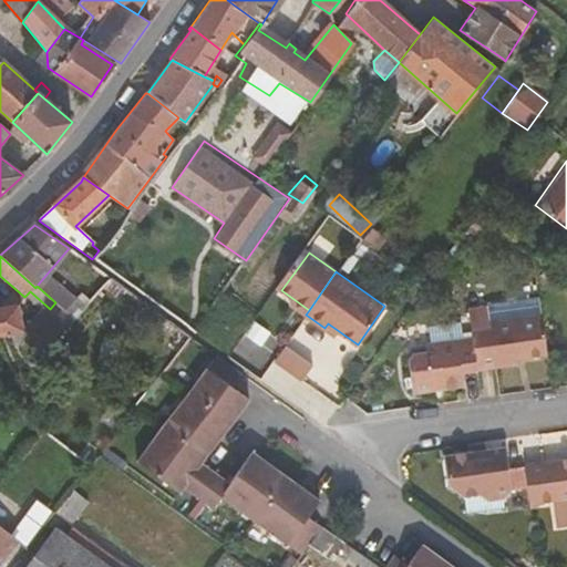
[(537,295),(485,302),(487,318),(539,310),(537,295)]
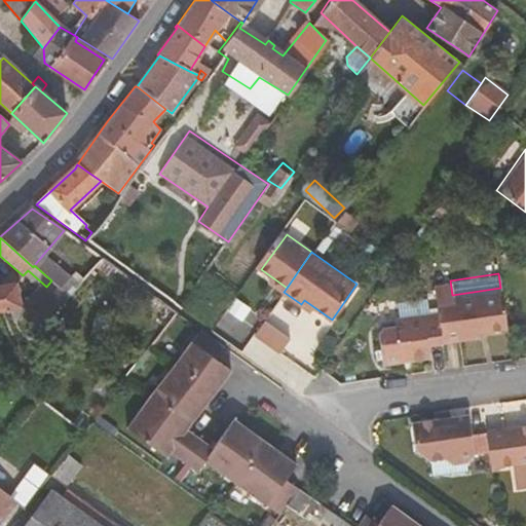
[(46,287),(45,286),(27,306),(31,305),(17,321),(34,335),(69,296),(68,294),(51,280),(46,287)]
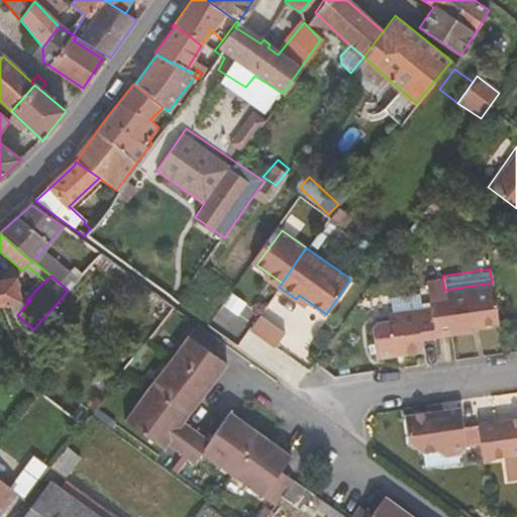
[(444,290),(442,276),(426,278),(430,304),(434,334),(467,330),(467,325),(498,321),(492,283),(444,290)]
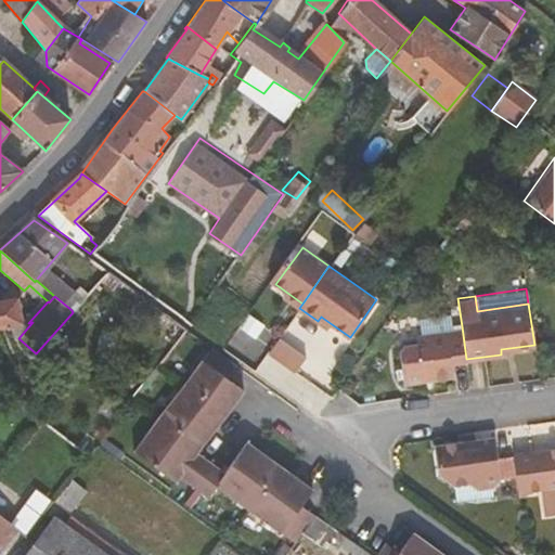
[(0,328),(3,328),(21,324),(16,302),(0,305),(0,328)]
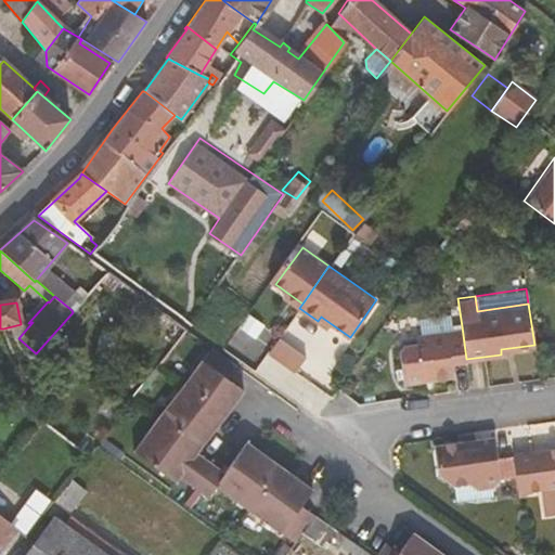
[(417,333),(416,333),(417,340),(403,343),(399,349),(404,382),(453,375),(451,361),(466,359),(462,326),(450,327),(448,312),(415,317),(417,333)]
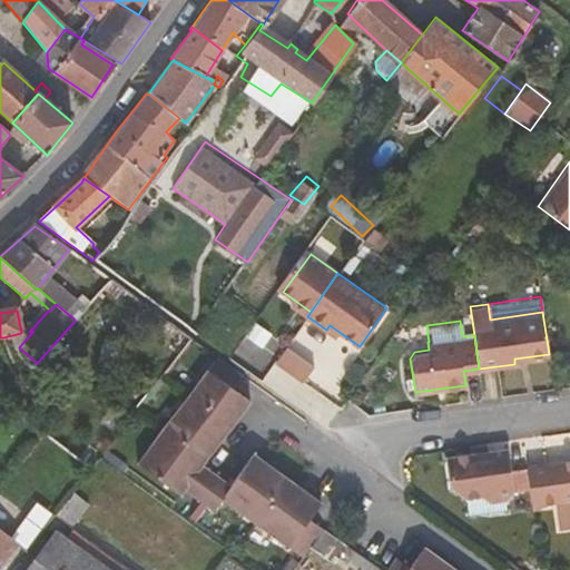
[(285,349),(273,364),(301,384),(312,367),(285,349)]
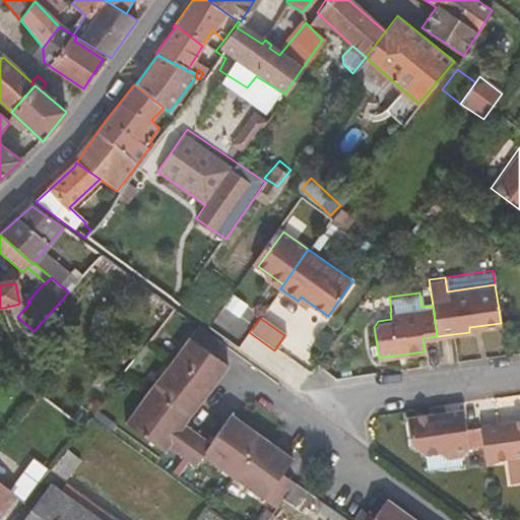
[(221,342),(198,326),(173,363),(211,390),(229,367),(212,354),(221,342)]
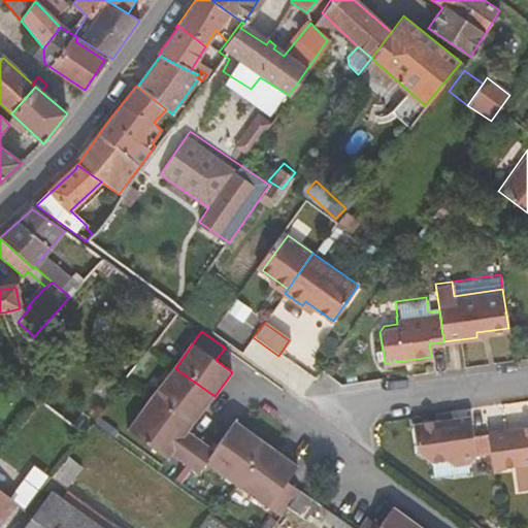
[(136,351),(129,361),(135,366),(142,357),(136,351)]
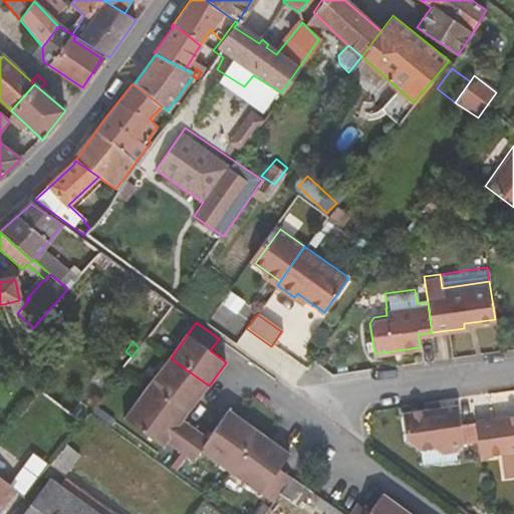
[(209,386),(171,358),(153,378),(192,407),(209,386)]
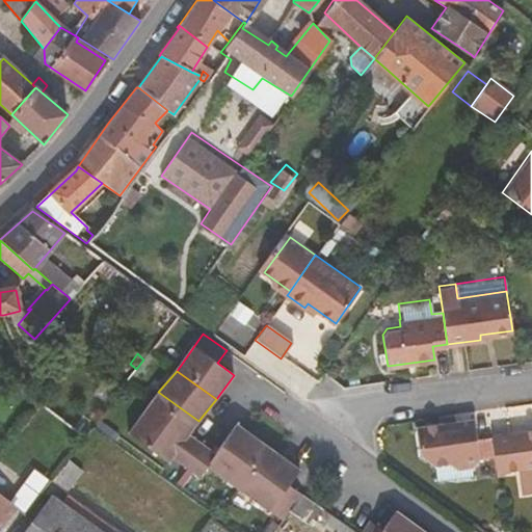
[(198,421),(158,392),(152,399),(189,430),(198,421)]
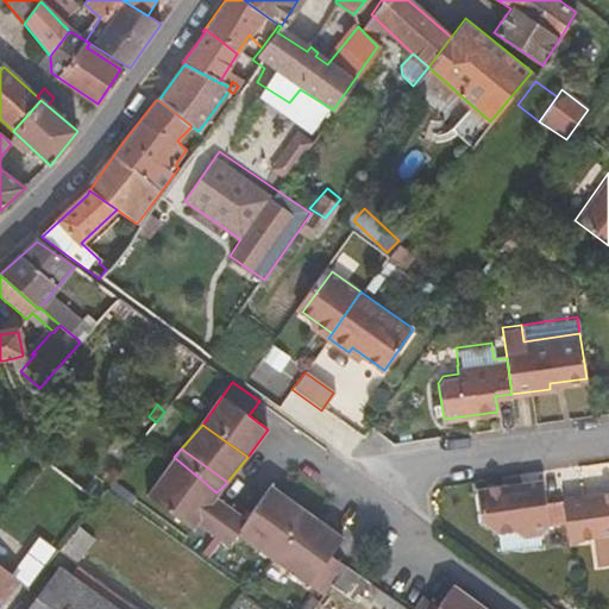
[(217,493),(174,457),(144,488),(192,527),(195,522),(211,533),(228,509),(213,497),(217,493)]
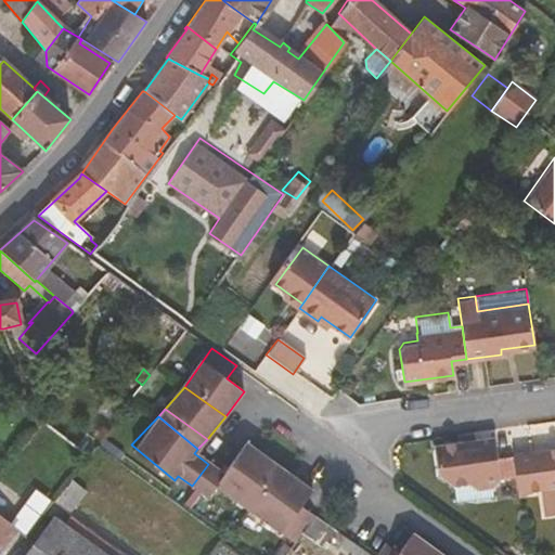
[(461,444),(434,448),(439,486),(452,495),(454,510),(493,505),(490,489),(498,478),(495,461),(492,440),(480,442),(478,430),(459,434),(461,444)]
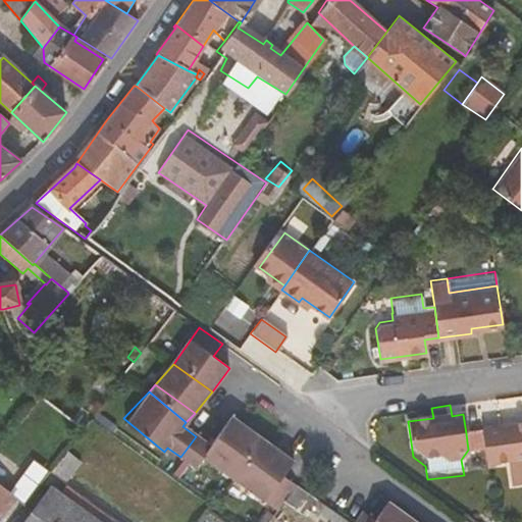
[(229,416),(219,430),(251,453),(261,438),(229,416)]
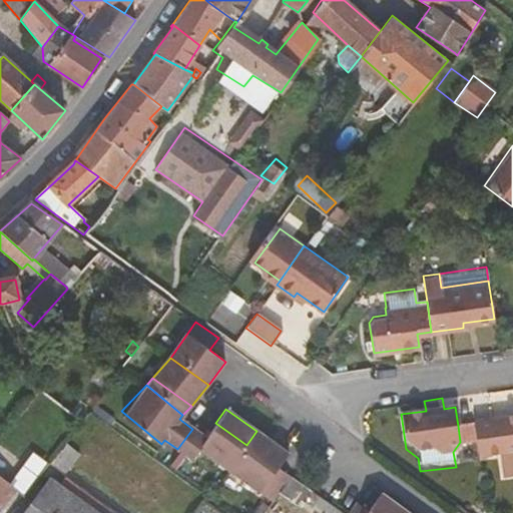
[(512,413),(474,419),(474,424),(477,440),(482,476),(512,471),(512,413)]
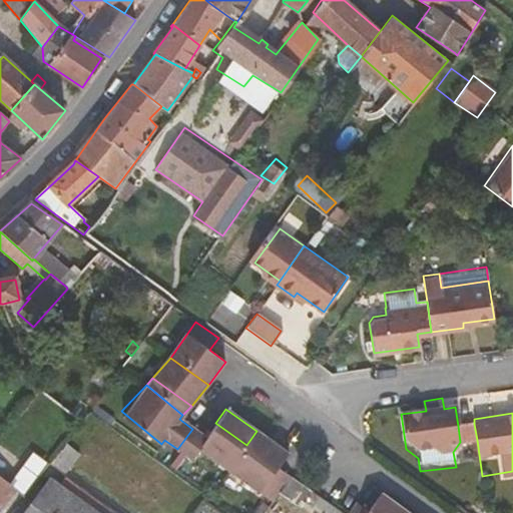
[(192,429),(177,449),(191,460),(199,449),(228,470),(246,445),(215,423),(205,438),(192,429)]
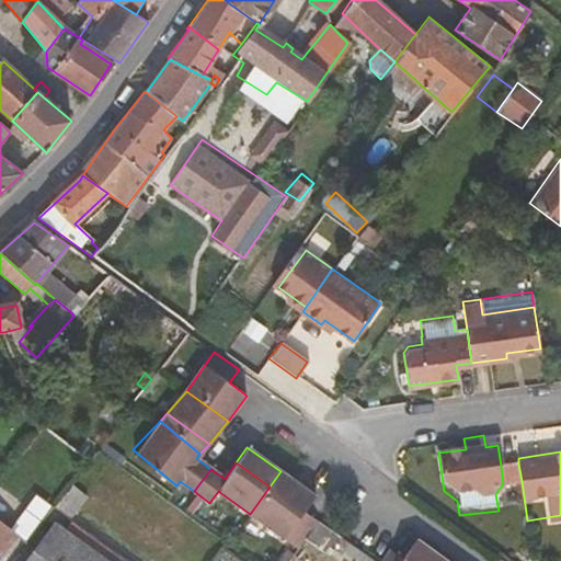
[(501,466),(503,483),(522,481),(518,464),(501,466)]
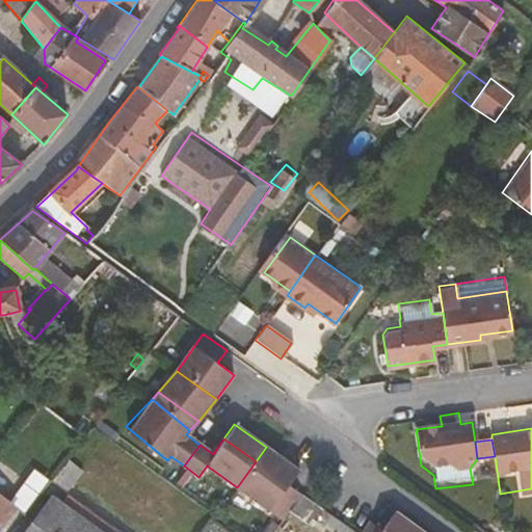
[(297,470),(266,447),(256,461),(287,484),(297,470)]
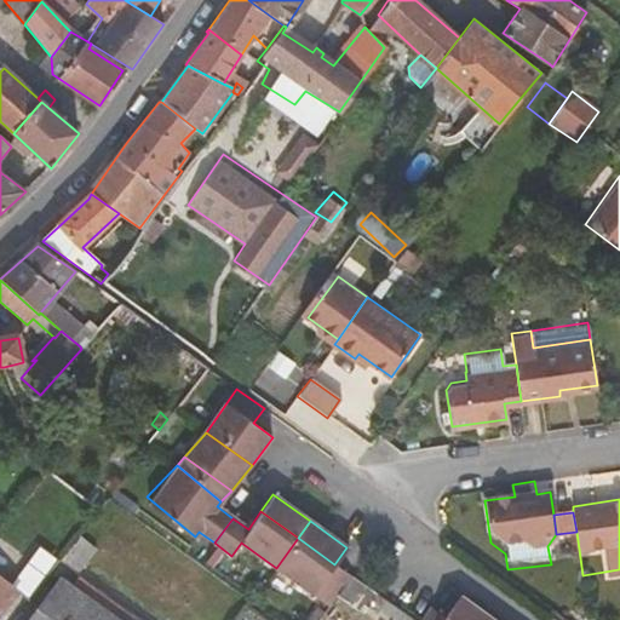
[(98,540),(84,528),(59,560),(75,570),(98,540)]
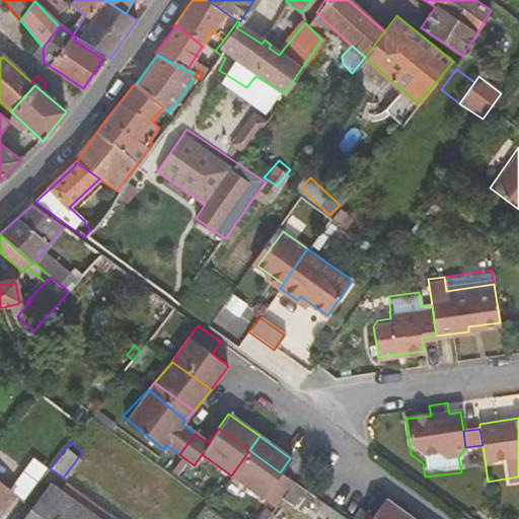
[(280,472),(249,450),(231,475),(275,507),(282,498),(293,483),(280,472)]
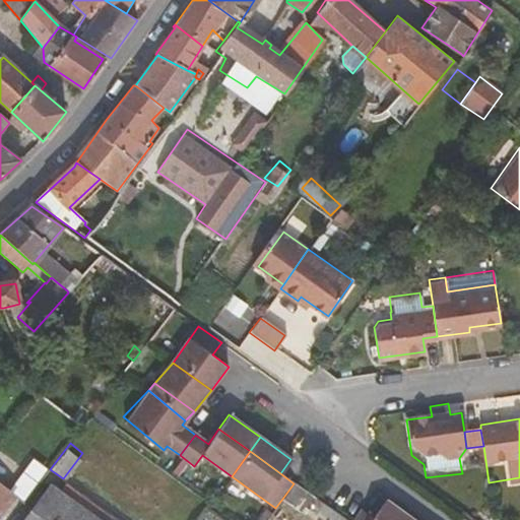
[(310,519),(338,519),(341,517),(294,483),(282,499),(310,519)]
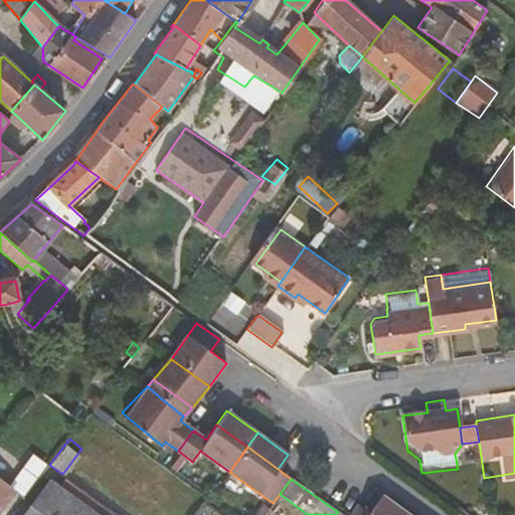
[(0,481),(0,509),(13,492),(0,481)]
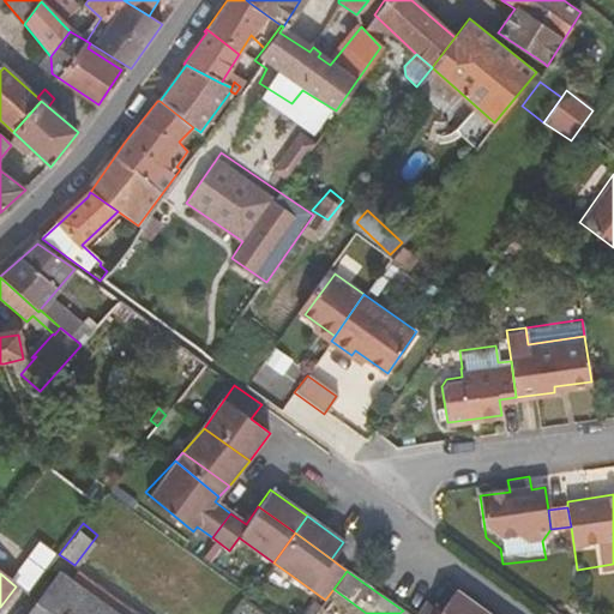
[(110,613),(56,575),(28,613),(110,613)]
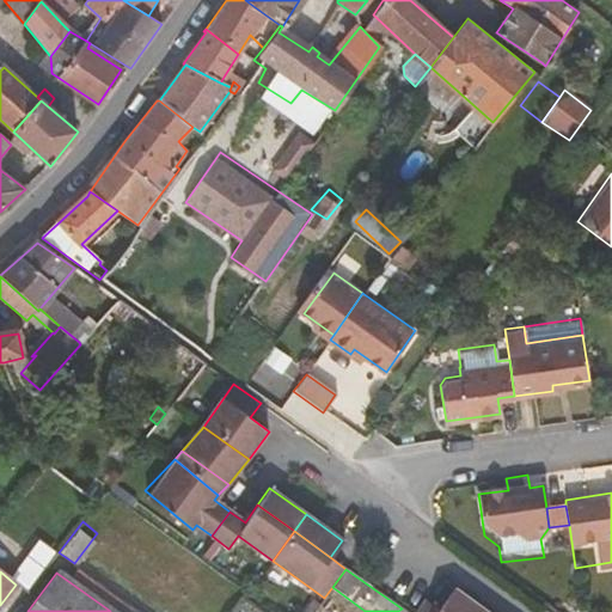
[(412,611),(487,611),(452,586),(439,607),(422,599),(412,611)]
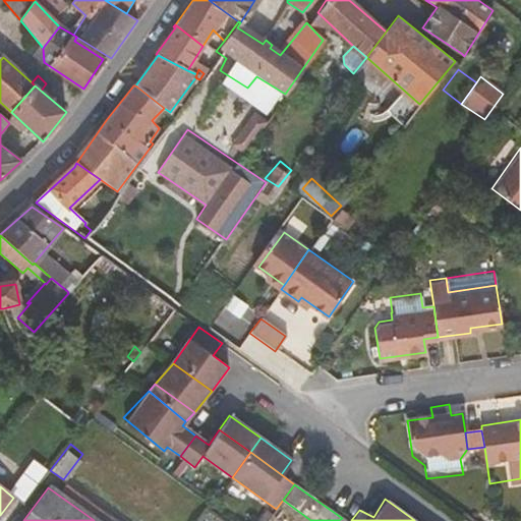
[(225,520),(207,508),(196,520),(225,520)]
